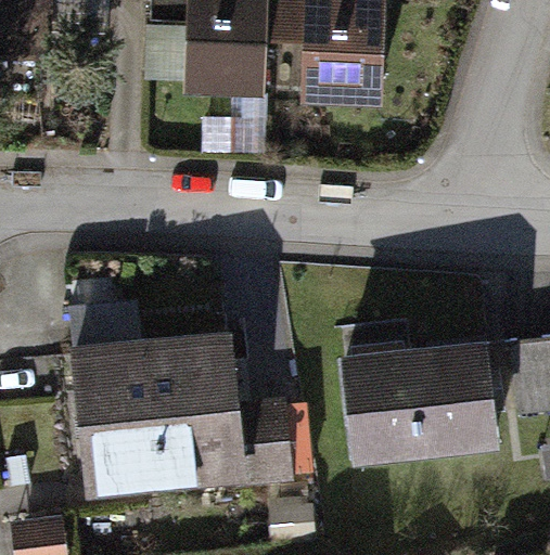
[(52,0),(0,0),(0,53),(51,55),(52,0)]
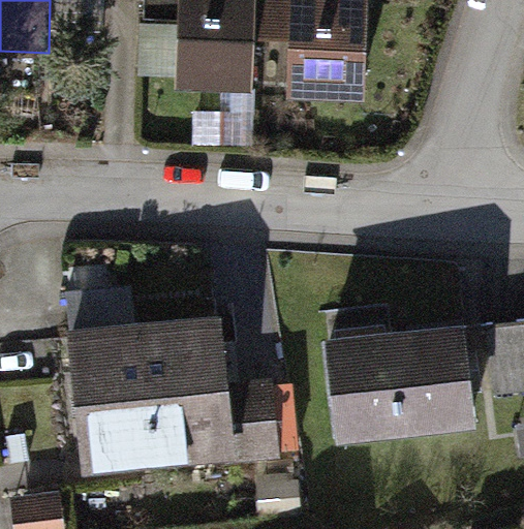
[(177,0),(176,92),(250,94),(251,37),(293,38),(291,99),(364,100),(365,0),(177,0)]
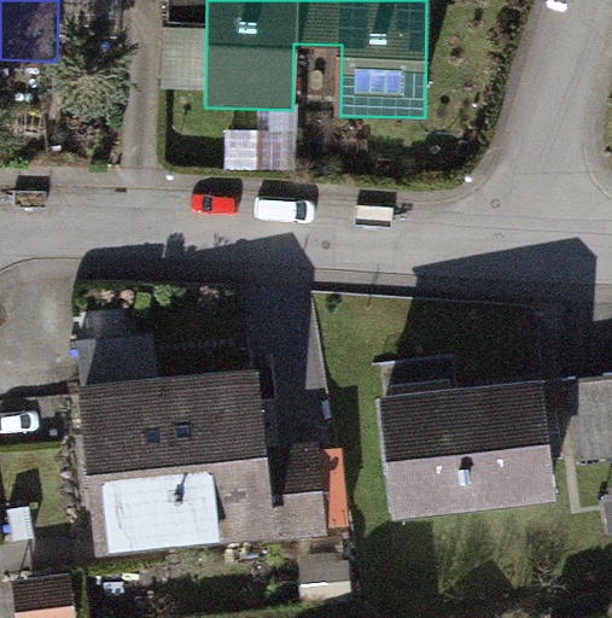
[(258,368),(77,385),(95,555),(334,531),(324,430),(266,436),(258,368)]
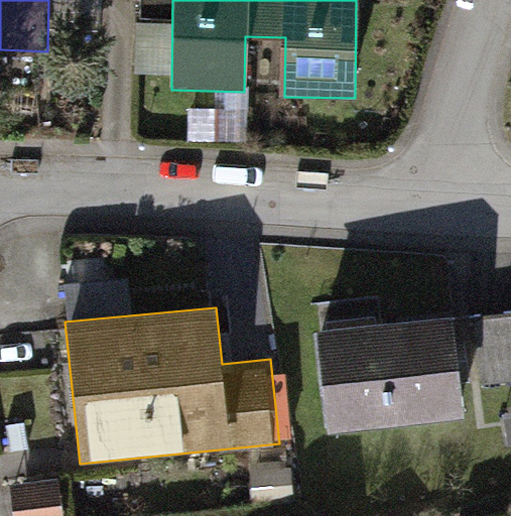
[(454,314),(313,330),(325,430),(465,415),(454,314)]
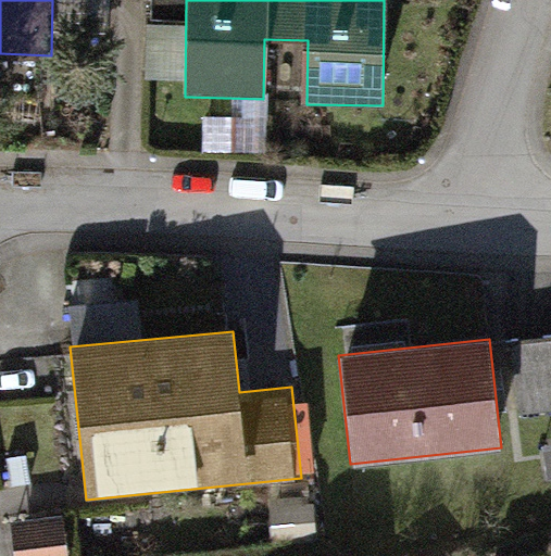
[(550,344),(508,350),(516,424),(550,419),(550,344)]
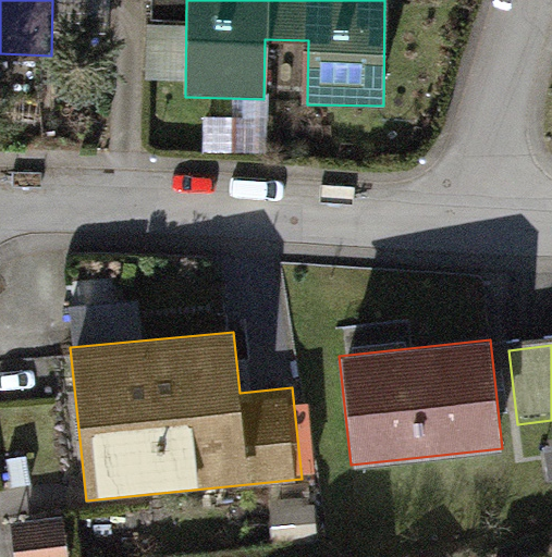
[(73,556),(70,522),(15,529),(19,556),(73,556)]
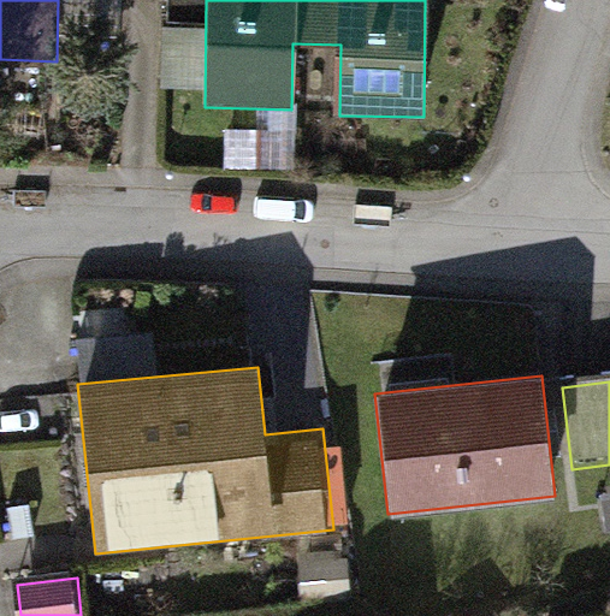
All buildings are outlined.
